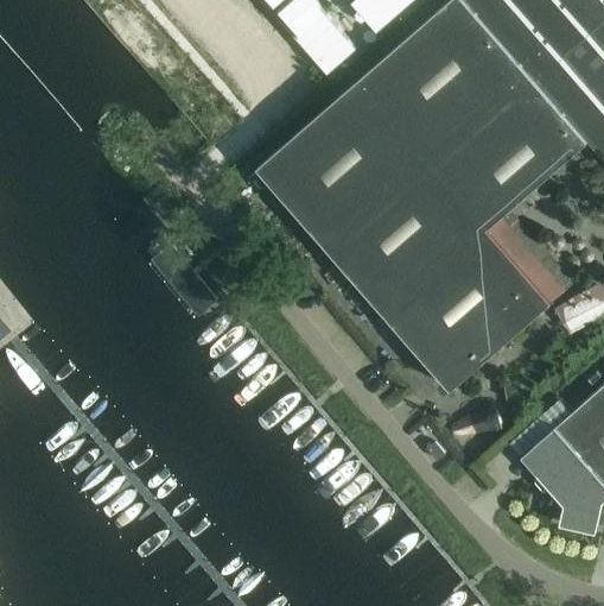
[(603,0),(450,0),(254,171),(447,393),(539,315),(476,240),(585,144),(603,165),(603,0)]
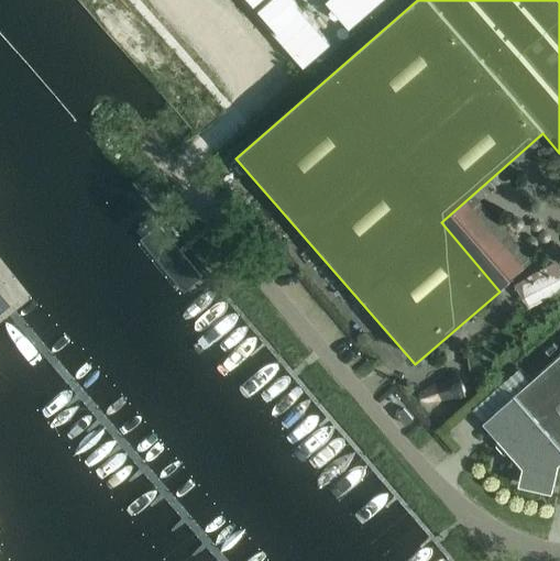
[(329,46),(288,0),(267,0),(253,13),(302,69),(329,46)]
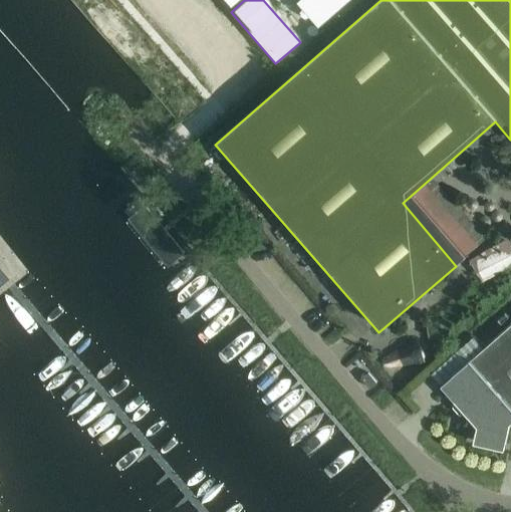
[(300,0),(296,4),(317,28),(349,0),(300,0)]
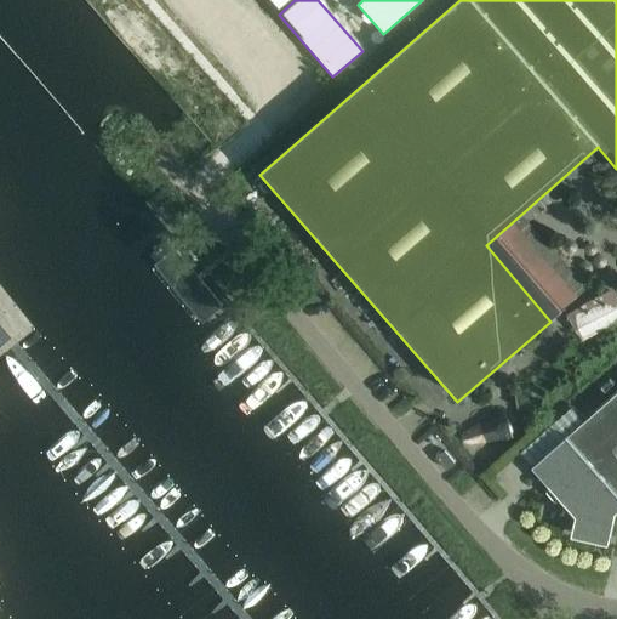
[(178,221),(142,251),(204,327),(246,291),(186,216),(178,221)]
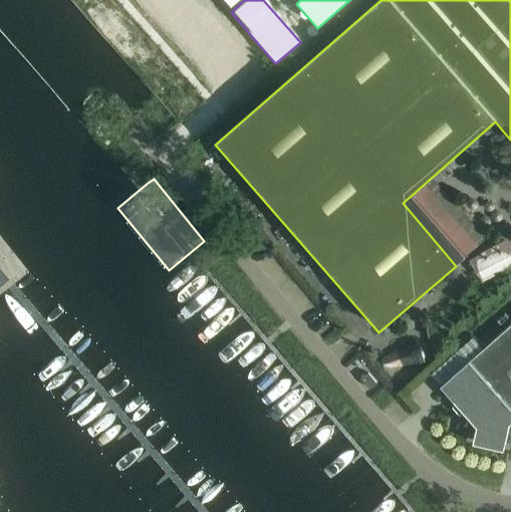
[(510,323),(467,362),(510,413),(510,323)]
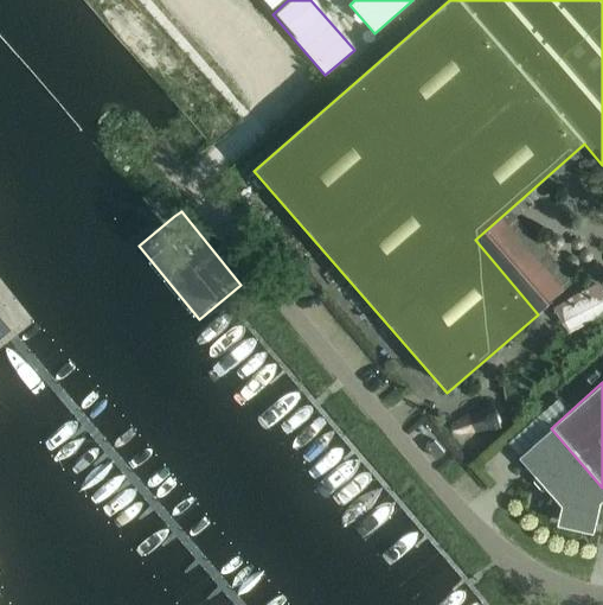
[(517,459),(532,477),(539,471),(562,497),(557,521),(592,529),(598,504),(598,503),(596,500),(602,494),(602,488),(551,428),(517,459)]
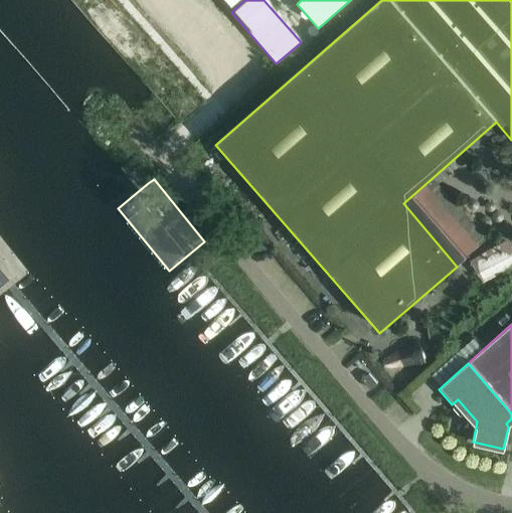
[(367,390),(374,385),(366,375),(359,380),(367,390)]
